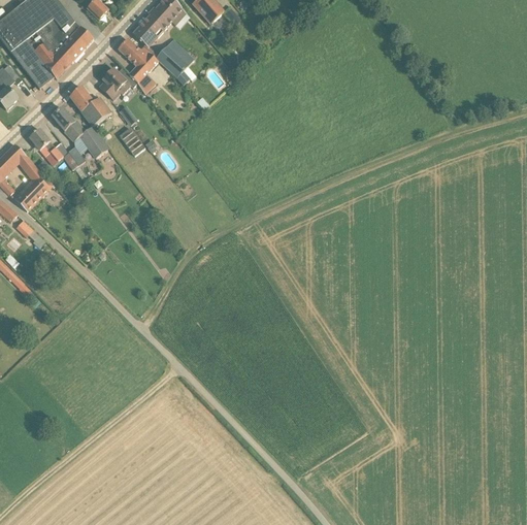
[(86,32),(76,21),(63,31),(37,0),(27,0),(0,21),(0,37),(39,89),(54,77),(56,78),(56,79),(93,39),(86,32)]
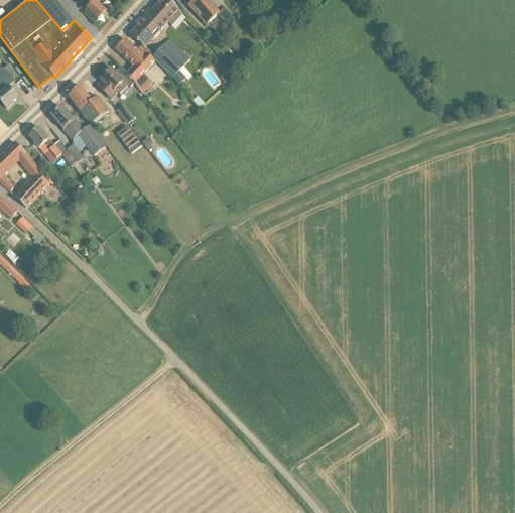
[(106,9),(99,3),(95,0),(83,0),(80,3),(96,19),(106,9)]
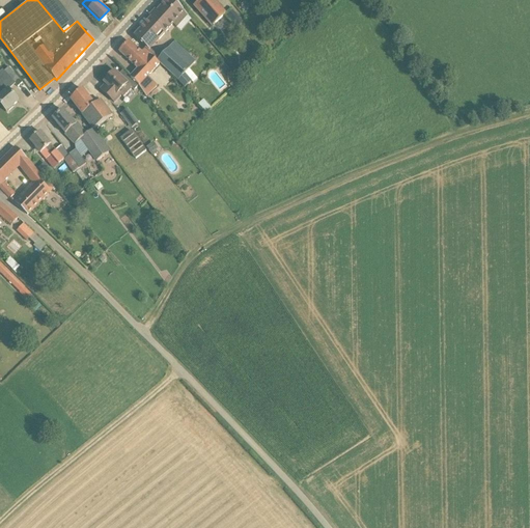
[(175,2),(177,0),(163,0),(133,34),(148,48),(172,22),(180,29),(192,17),(175,2)]
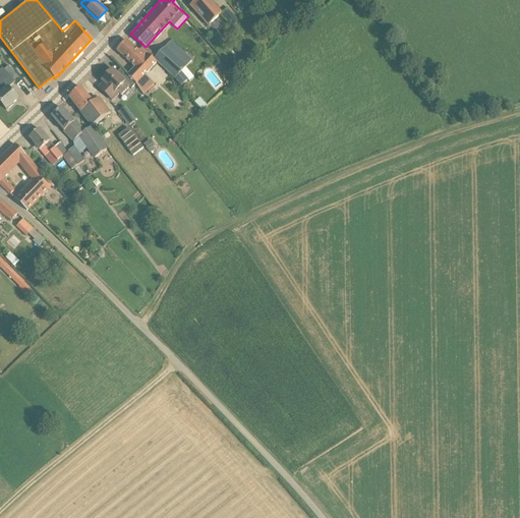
[(193,0),(189,4),(207,23),(222,11),(212,0),(193,0)]
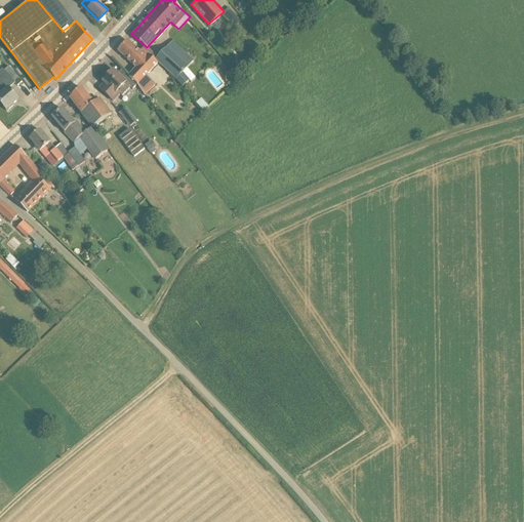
[(233,26),(239,21),(234,14),(228,19),(233,26)]
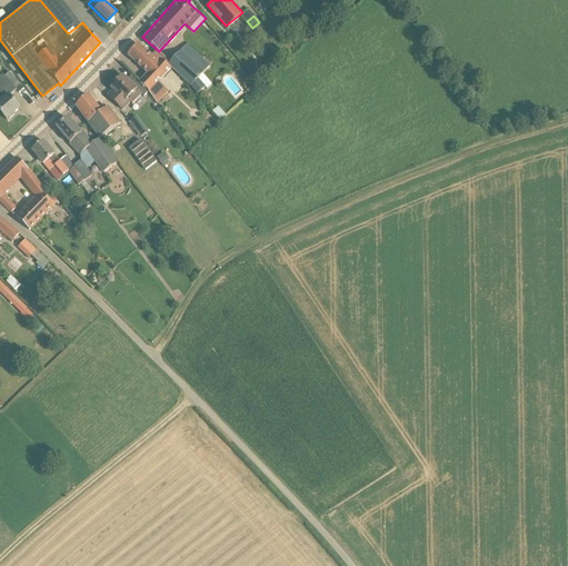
[(147,71),(140,79),(149,89),(149,90),(157,102),(168,90),(159,80),(170,68),(160,59),(162,57),(155,50),(150,55),(138,42),(127,53),(147,71)]
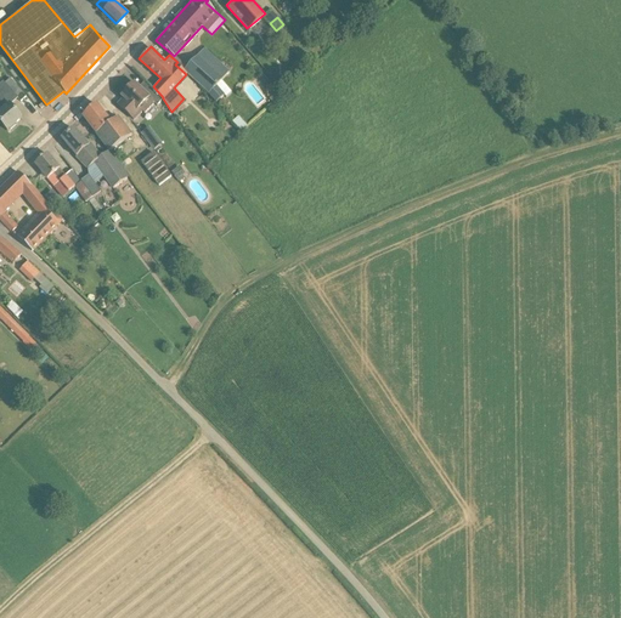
[(184,69),(215,101),(225,91),(215,83),(229,69),(205,46),(198,54),(198,55),(184,69)]
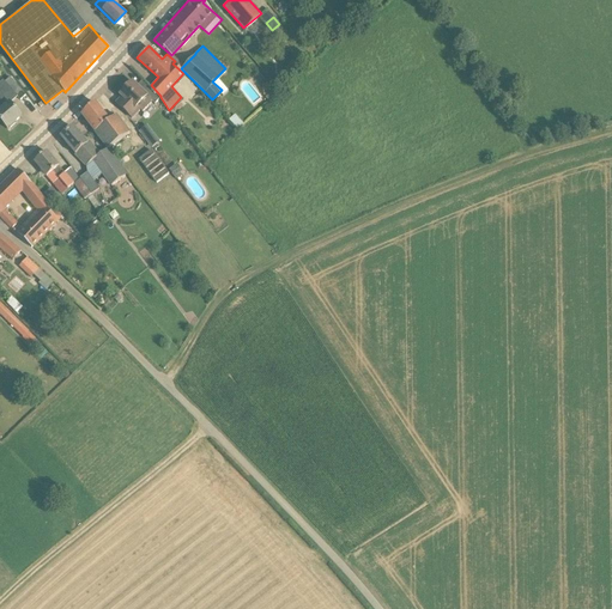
[(297,73),(303,67),(295,58),(289,64),(297,73)]
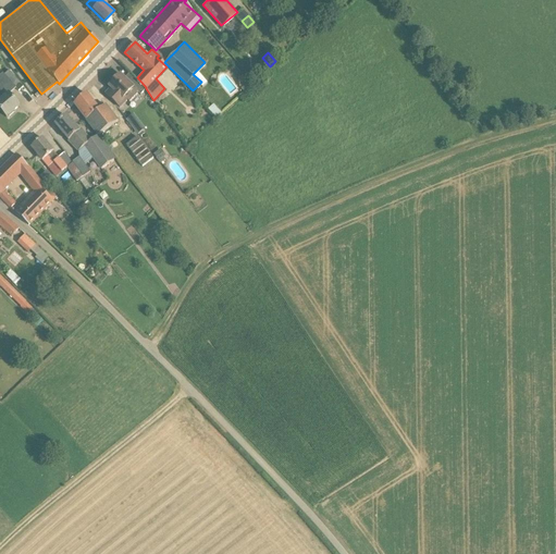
[(114,100),(121,106),(127,98),(128,99),(137,90),(140,93),(145,87),(146,88),(146,87),(137,77),(136,78),(128,71),(124,76),(120,72),(108,84),(112,87),(107,93),(114,100)]
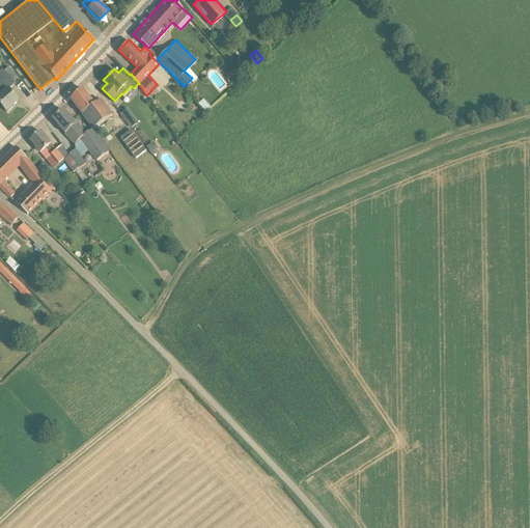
[(234,79),(233,71),(226,72),(227,81),(234,79)]
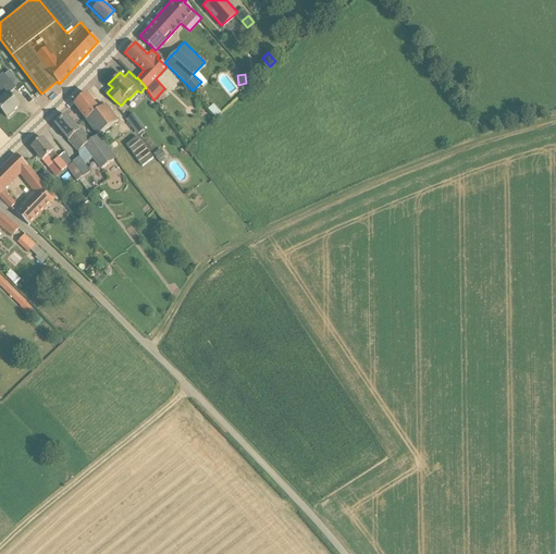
[(19,103),(9,93),(1,84),(0,85),(0,108),(5,115),(19,103)]
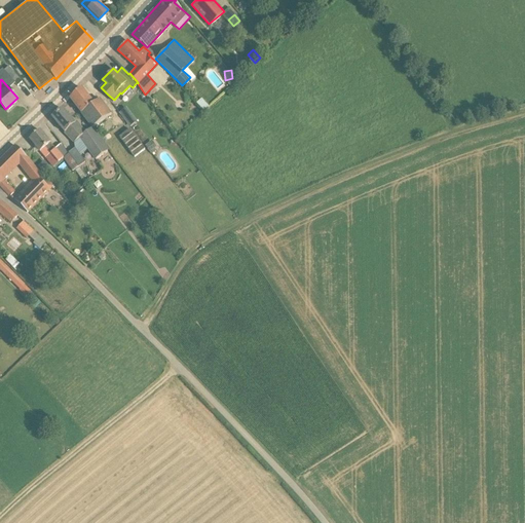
[(112,111),(100,95),(95,100),(80,85),(69,97),(82,110),(80,112),(91,126),(112,111)]
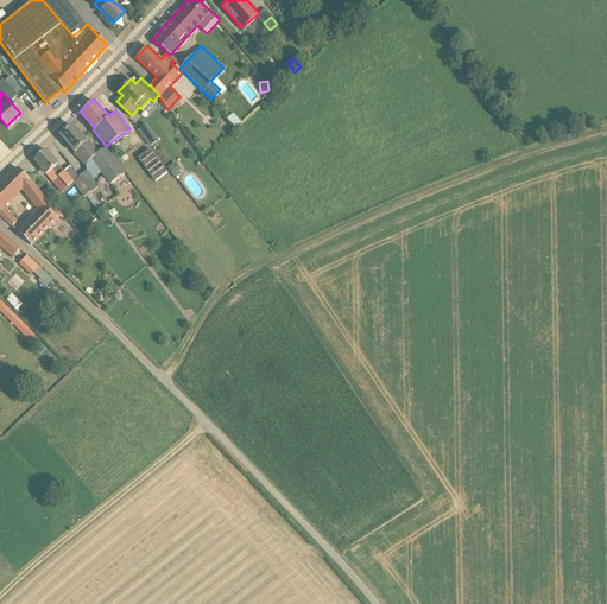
[(147,144),(156,140),(147,122),(139,126),(147,144)]
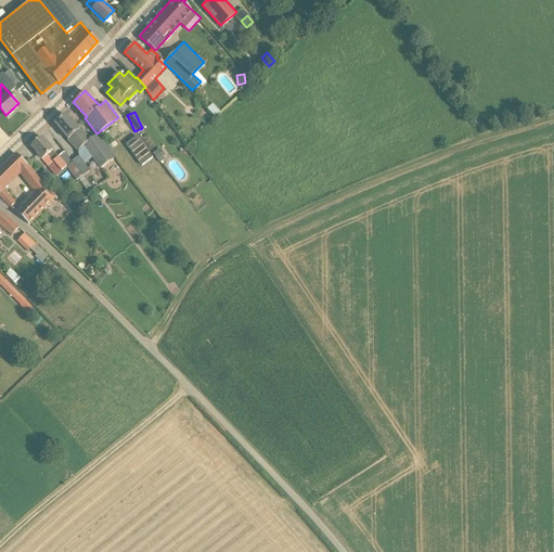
[(78,128),(73,122),(65,113),(54,123),(67,138),(81,126),(81,125),(78,128)]
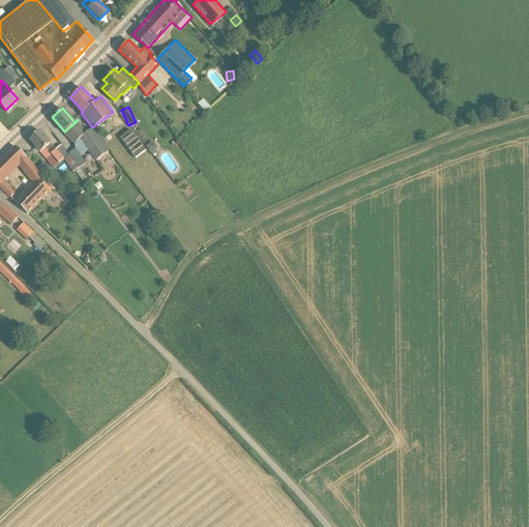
[(81,139),(95,158),(108,150),(93,128),(87,133),(78,120),(64,132),(75,143),(81,139)]
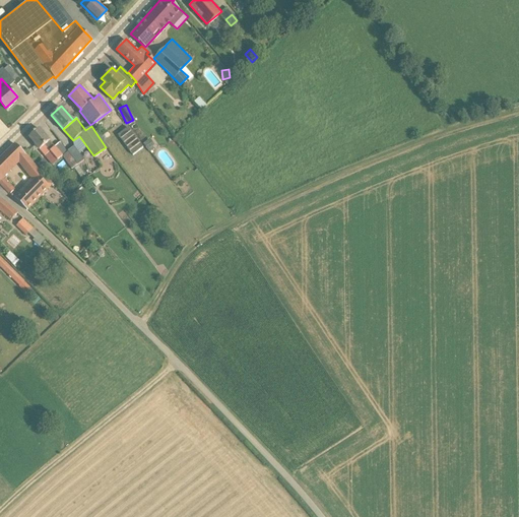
[(50,140),(45,134),(39,127),(28,135),(44,153),(49,148),(57,158),(62,154),(68,149),(60,141),(55,145),(50,140)]
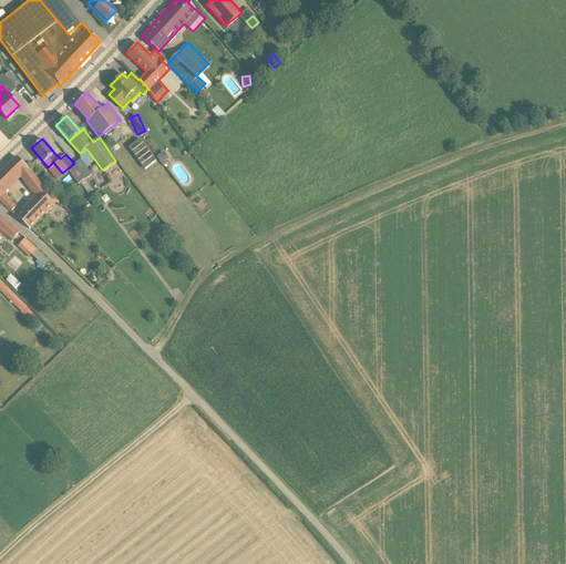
[(102,171),(102,170),(86,149),(80,153),(80,157),(75,162),(85,176),(91,173),(85,166),(94,160),(102,171)]
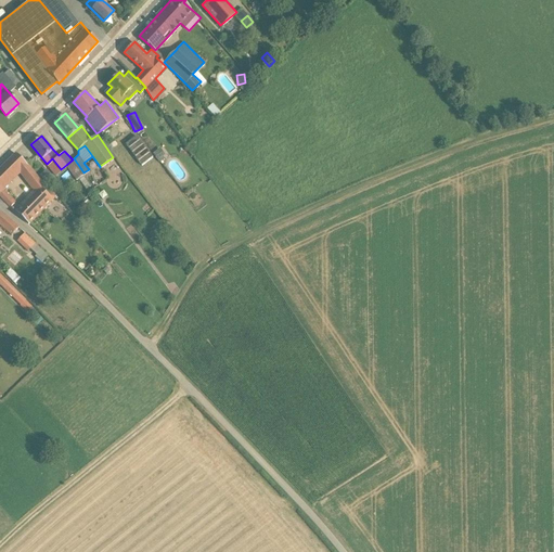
[(163,154),(165,153),(159,146),(152,152),(158,161),(165,157),(163,154)]
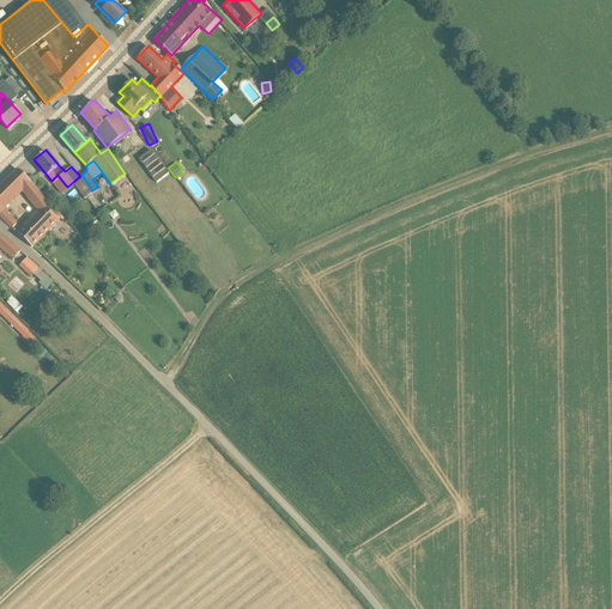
[(60,213),(26,176),(18,168),(6,180),(19,193),(22,190),(37,209),(17,231),(31,245),(60,213)]
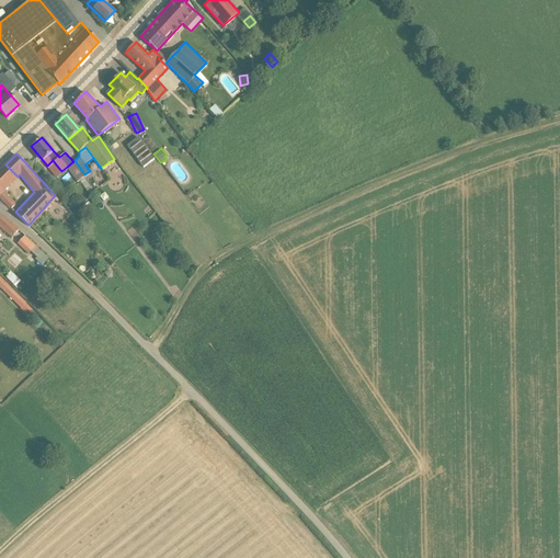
[(84,175),(84,174),(75,160),(73,161),(67,167),(77,181),(80,179),(82,183),(88,180),(84,175)]
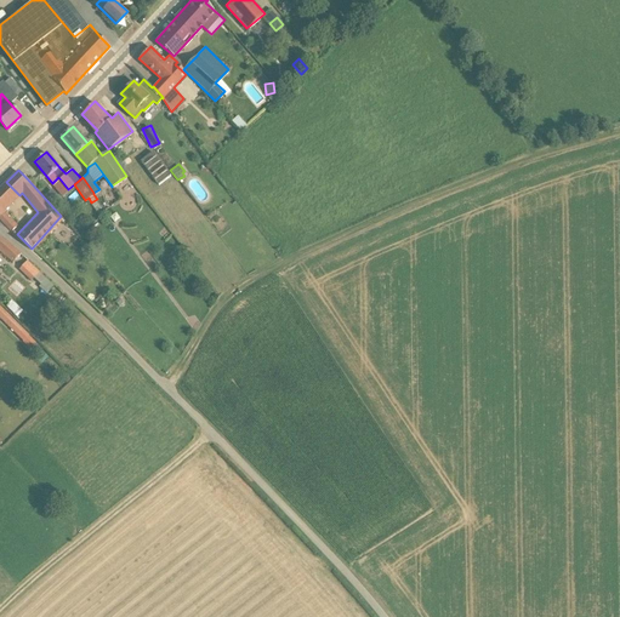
[(0,250),(12,261),(21,251),(0,234),(0,250)]
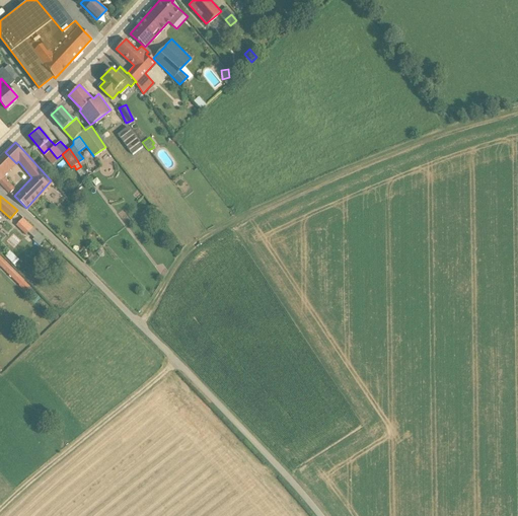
[(22,217),(22,216),(15,224),(25,232),(27,230),(40,242),(44,238),(31,226),(22,217)]
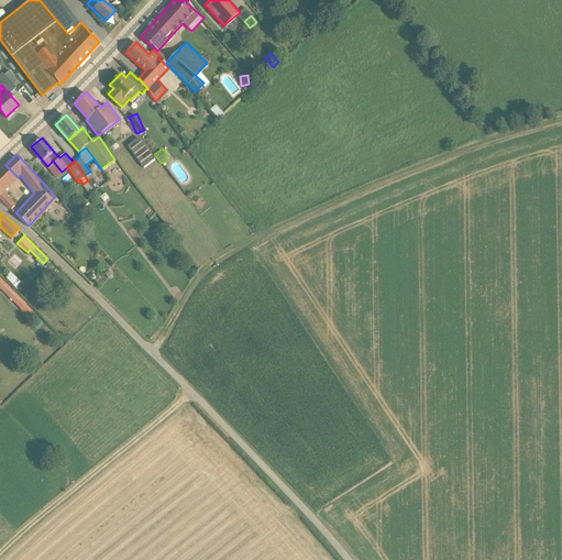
[(20,281),(10,271),(6,276),(15,286),(20,281)]
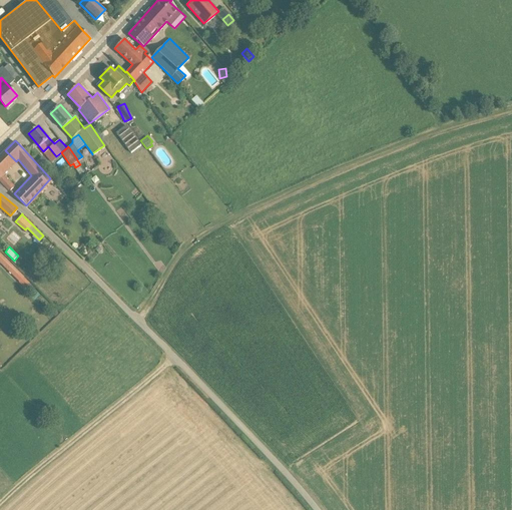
[(29,282),(0,251),(0,262),(24,287),(29,282)]
